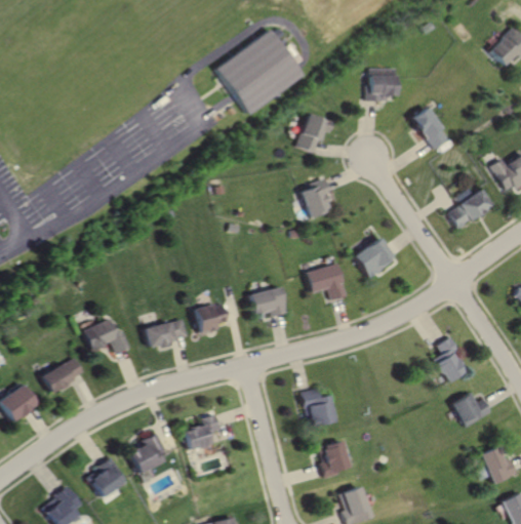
[(215,70),(227,85),(248,114),(305,73),(272,29),(215,70)]
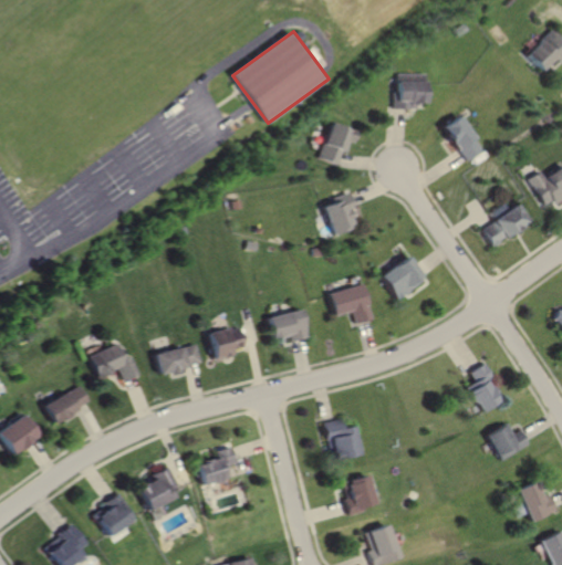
[(561,34),(558,31),(532,55),(547,71),(560,59),(561,60),(561,34)]
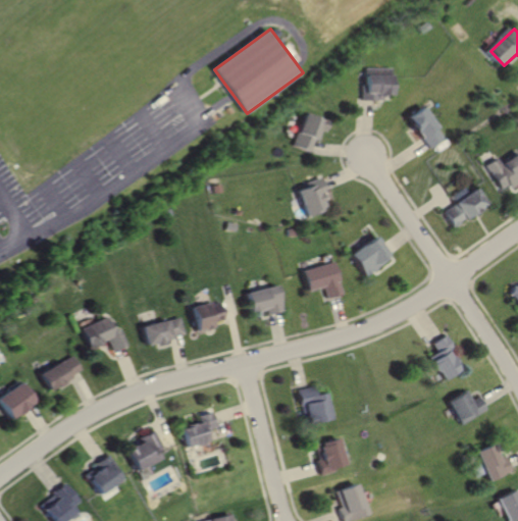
[(365,83),(366,102),(370,102),(385,102),(385,98),(397,98),(397,76),(368,76),(369,83),(365,83)]
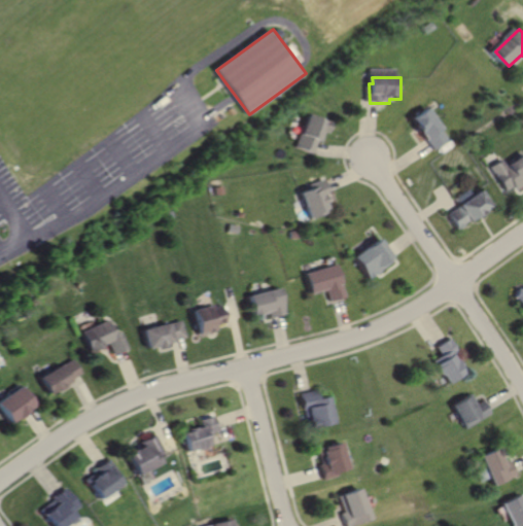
[(431,106),(415,118),(436,144),(440,150),(453,140),(446,131),(449,129),(431,106)]
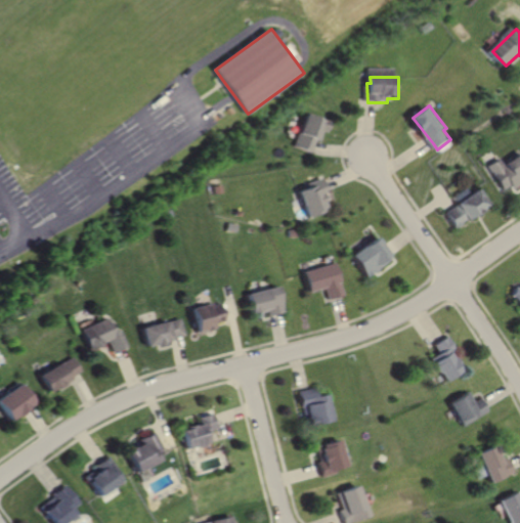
[(308,113),(296,146),(314,153),(316,146),(318,139),(325,141),(332,121),(308,113)]
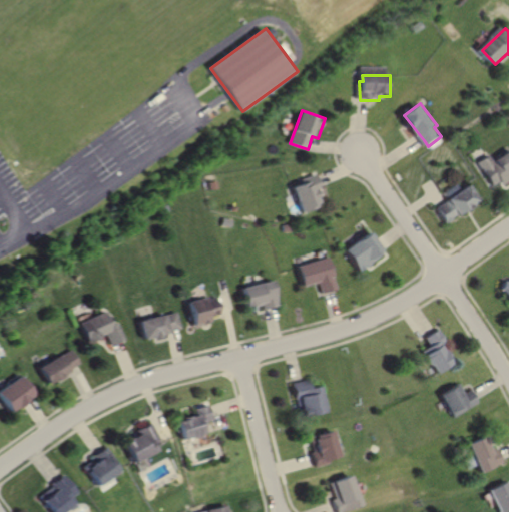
[(508,157),(500,163),(496,157),(485,164),(499,184),(506,180),(508,183),(508,157)]
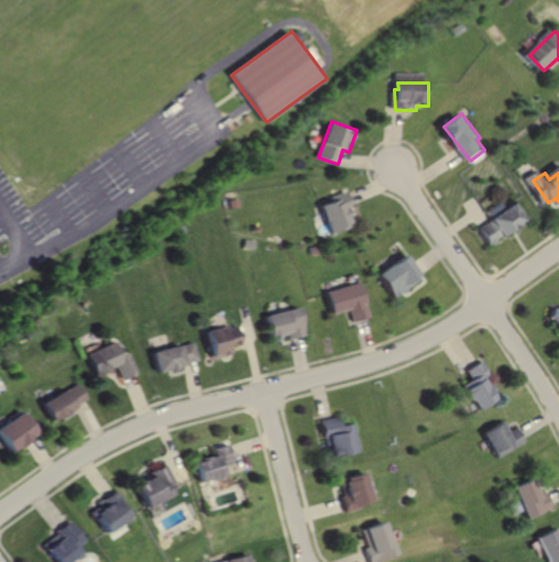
[(351,194),(322,204),(333,235),(357,228),(351,209),(355,208),(353,202),(351,194)]
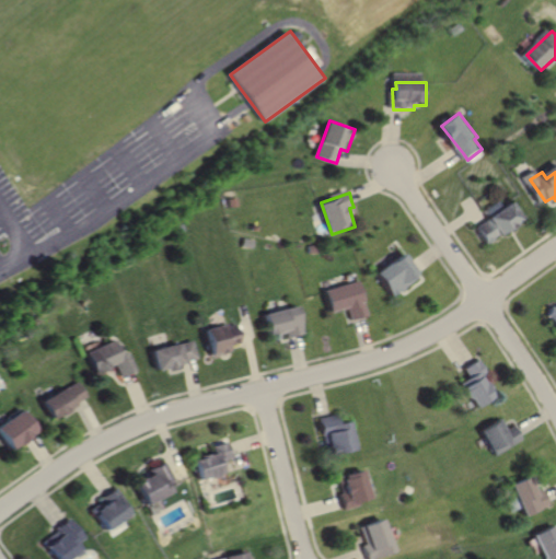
[(519,202),(491,222),(483,229),(495,245),(531,219),(519,202)]
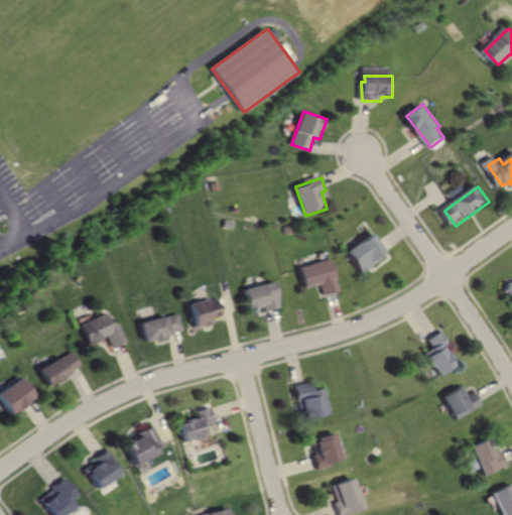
[(374,232),(349,250),(365,272),(390,254),(385,248),(374,232)]
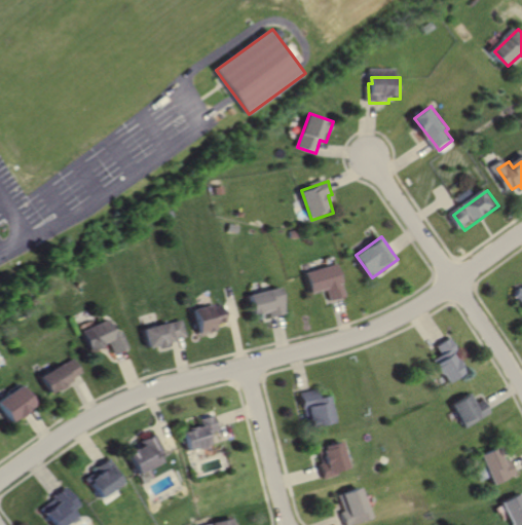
[(306,272),(311,293),(328,289),(331,301),(341,298),(348,296),(339,264),(306,272)]
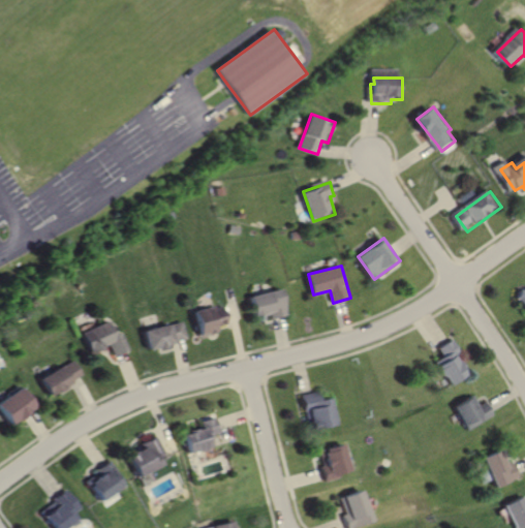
[(251,296),(256,316),(272,312),(274,319),(280,317),(288,315),(283,289),(251,296)]
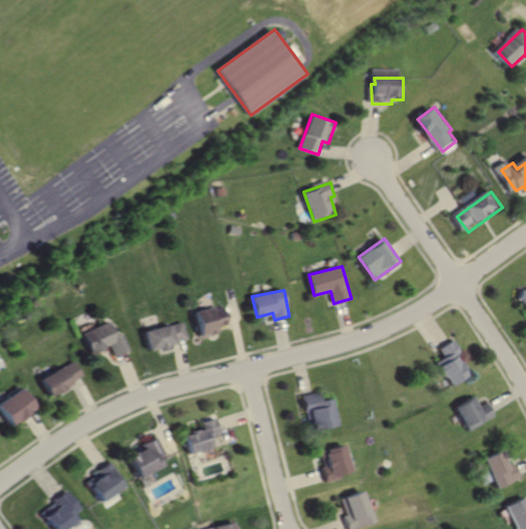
[(196,310),(201,336),(222,332),(221,327),(233,325),(231,316),(228,303),(196,310)]
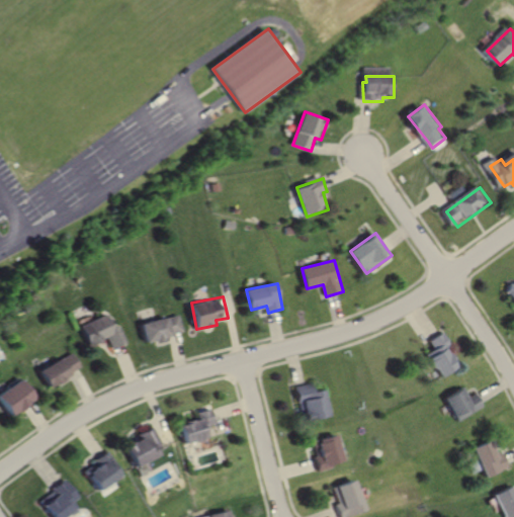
[(143,321),(147,342),(171,337),(170,333),(177,332),(183,331),(180,314),(143,321)]
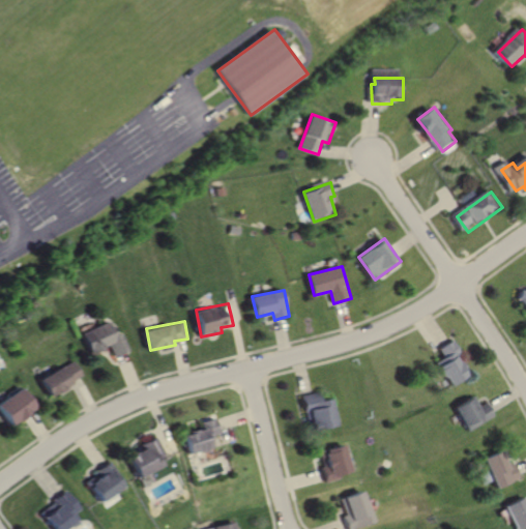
[(111,323),(86,334),(95,353),(110,347),(115,359),(124,355),(133,351),(123,329),(115,332),(111,323)]
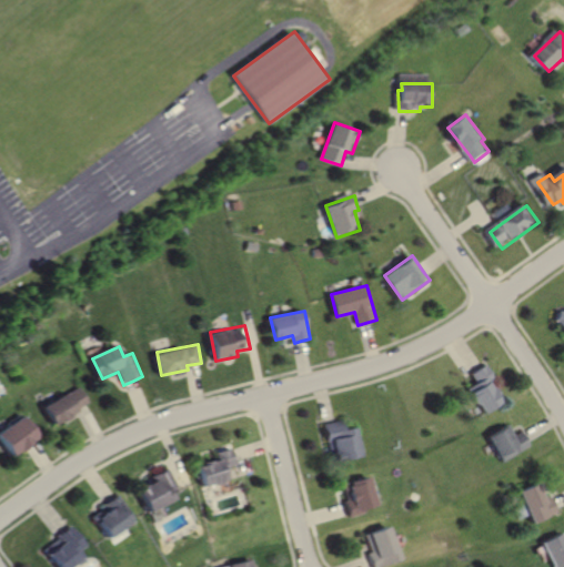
[(489,366),(481,371),(472,377),(475,384),(466,390),(484,418),(506,404),(495,386),(500,383),(489,366)]
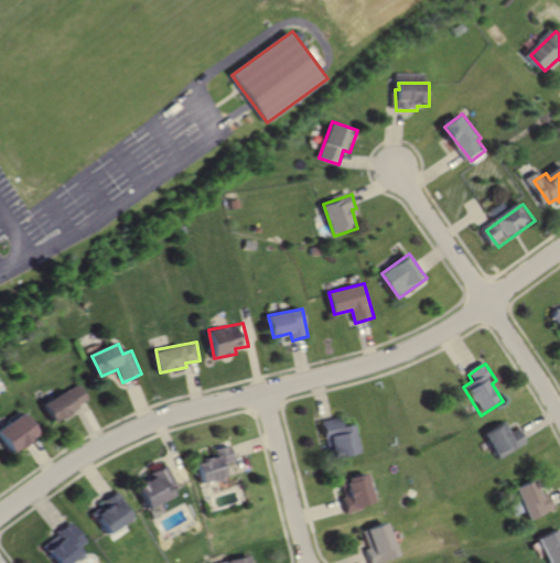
[(79,383),(45,405),(57,424),(78,411),(75,408),(83,402),(89,399),(79,383)]
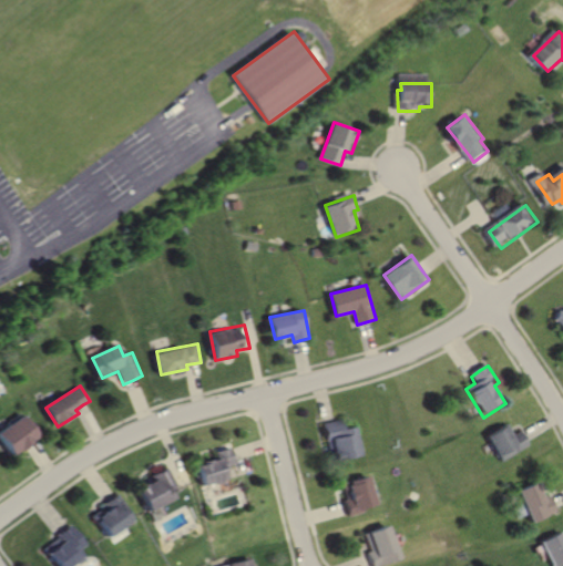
[(24,417),(0,433),(0,438),(13,456),(32,442),(39,438),(24,417)]
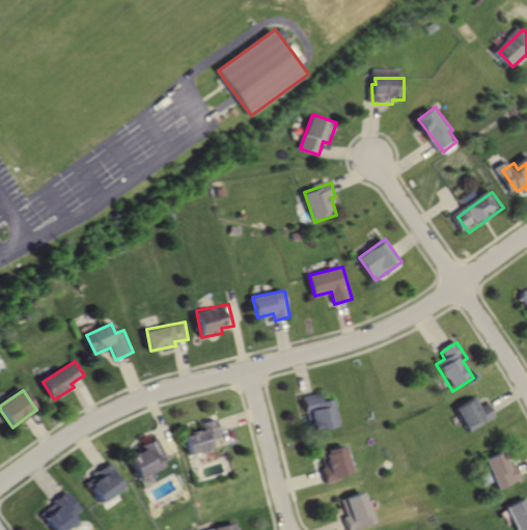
[(333,394),(313,399),(303,402),(306,416),(309,415),(313,433),(340,426),(333,394)]
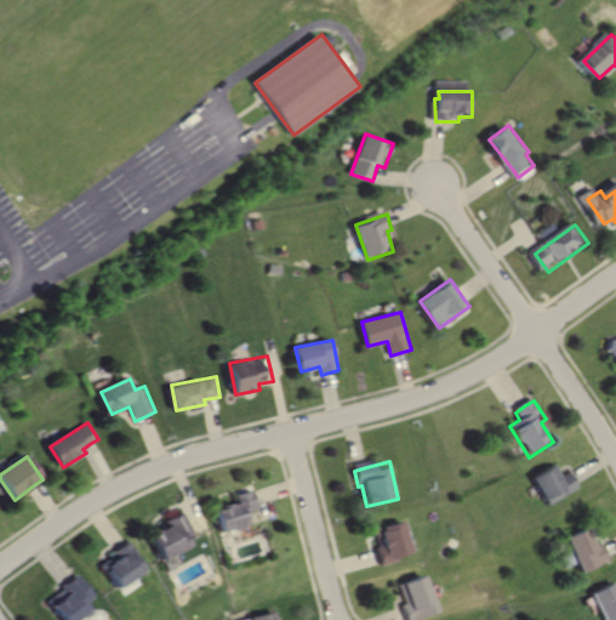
[(557,464),(534,478),(549,506),(585,484),(582,479),(574,468),(564,475),(557,464)]
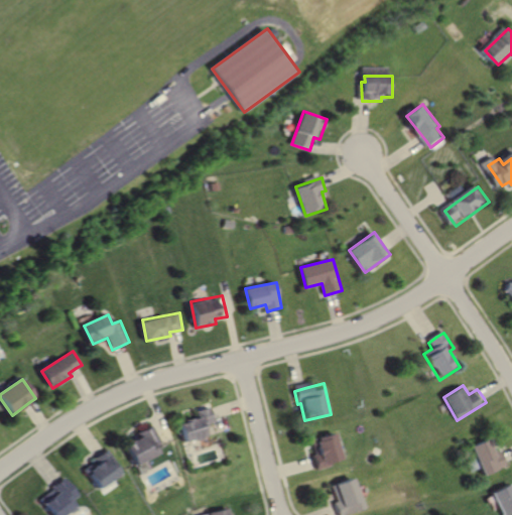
[(212,406),(193,413),(195,418),(179,423),(187,445),(215,435),(211,425),(218,422),(215,413),(212,406)]
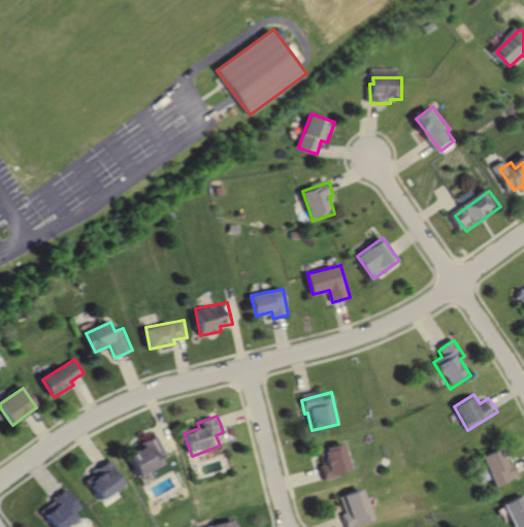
[(159,433),(141,442),(144,448),(128,458),(140,478),(164,464),(159,455),(168,450),(166,446),(159,433)]
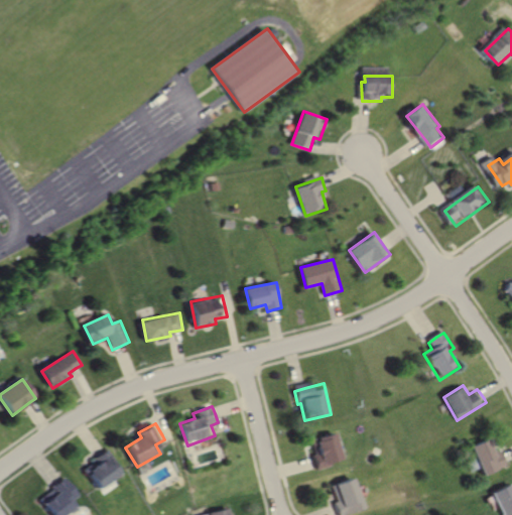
[(311,440),(317,460),(320,469),(335,465),(333,460),(344,457),(338,433),(311,440)]
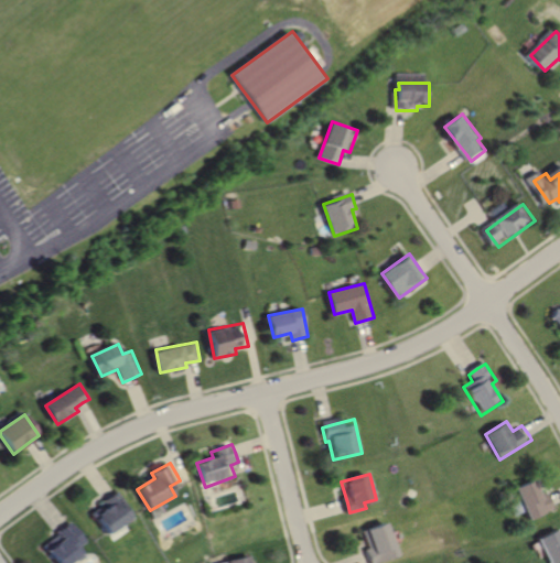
[(539,478),(518,488),(523,497),(509,502),(516,517),(527,511),(534,524),(559,513),(559,508),(556,500),(551,491),(546,494),(539,478)]
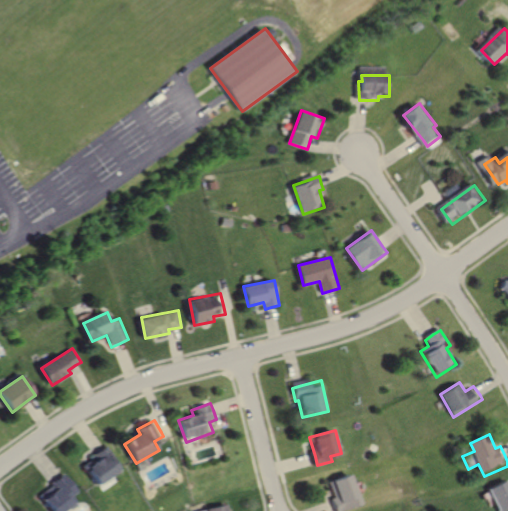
[(106,445),(101,448),(94,453),(97,458),(85,466),(98,486),(122,471),(106,445)]
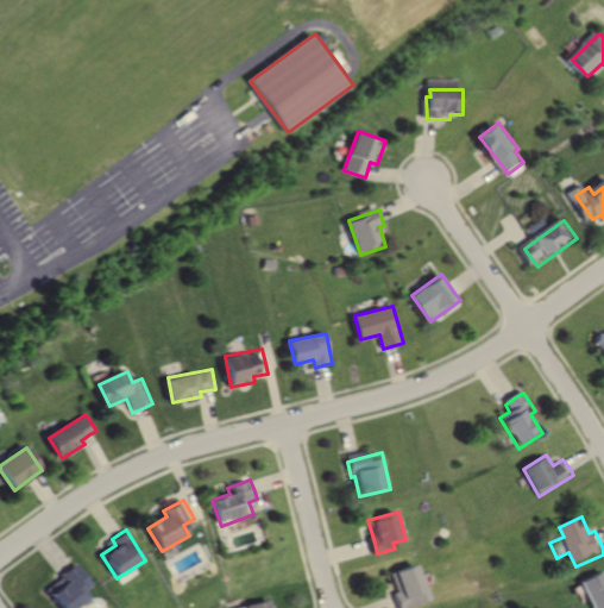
[(77,563),(70,570),(61,577),(65,583),(51,594),(62,607),(76,607),(92,596),(88,591),(95,585),(77,563)]
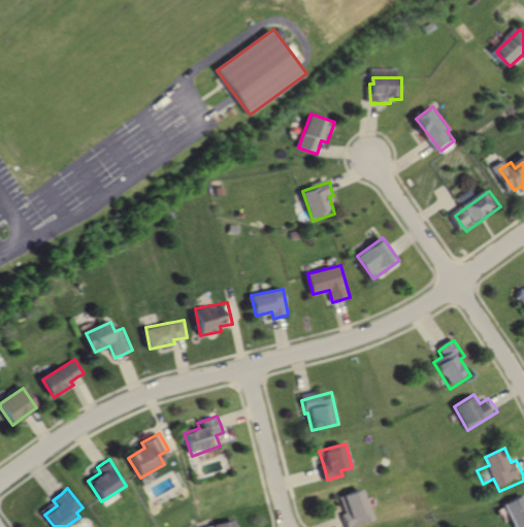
[(362,489),(340,498),(346,511),(341,513),(345,520),(348,526),(357,526),(374,520),(362,489)]
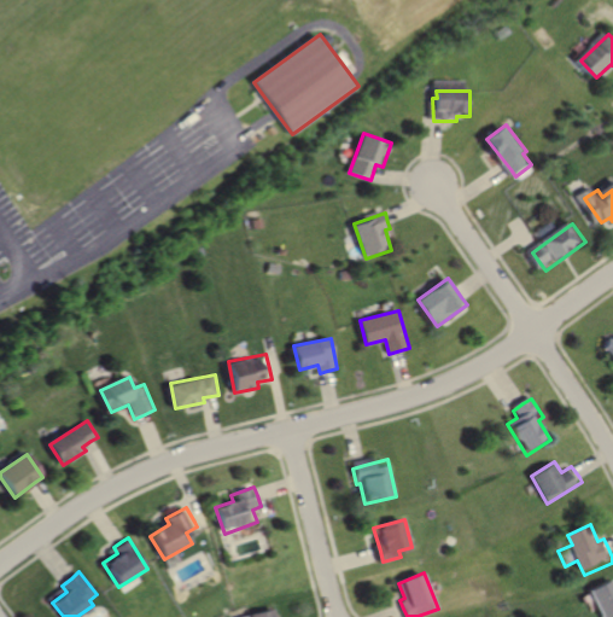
[(612,581),(591,591),(603,616),(612,616),(612,581)]
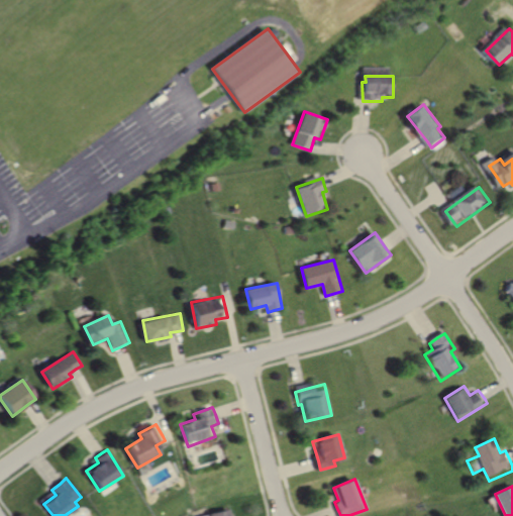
[(233,515),(230,507),(210,514),(210,515),(233,515)]
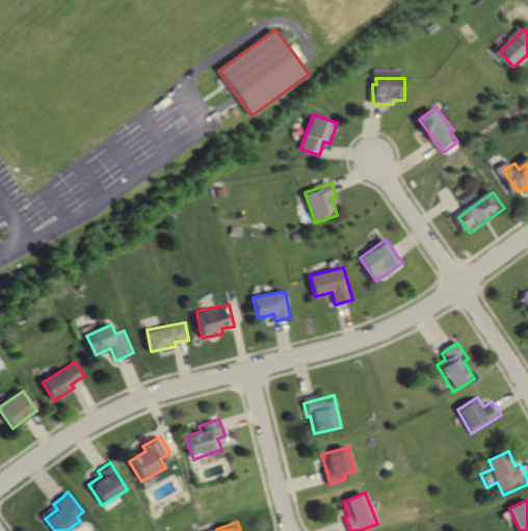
All buildings are outlined.
